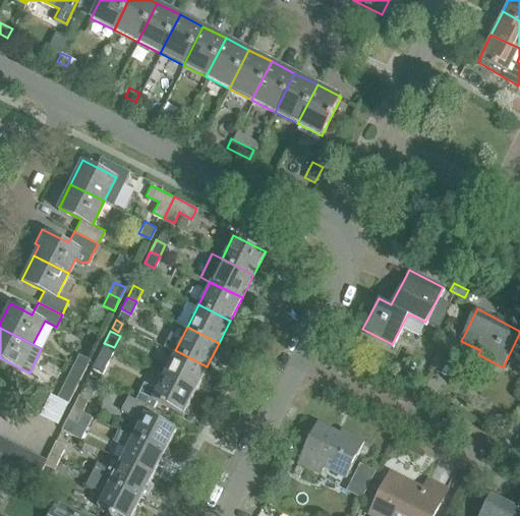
[(114,347),(104,343),(94,364),(103,369),(114,347)]
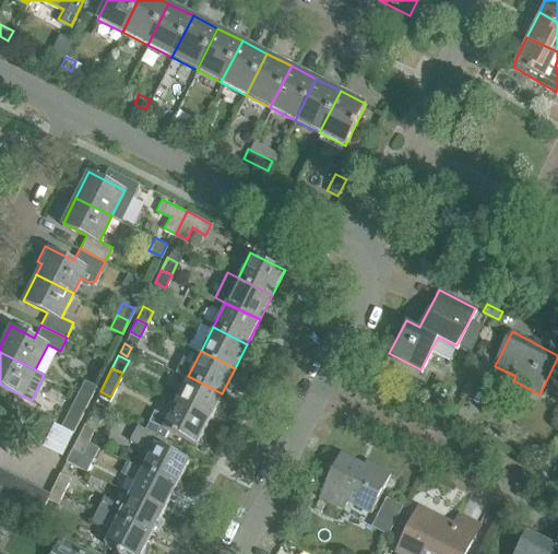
[(176,400),(210,417),(222,393),(188,376),(176,400)]
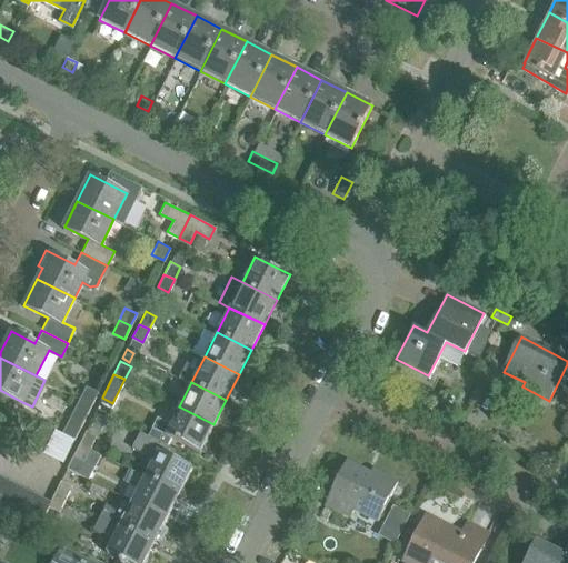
[(87,384),(80,398),(91,404),(97,391),(87,384)]
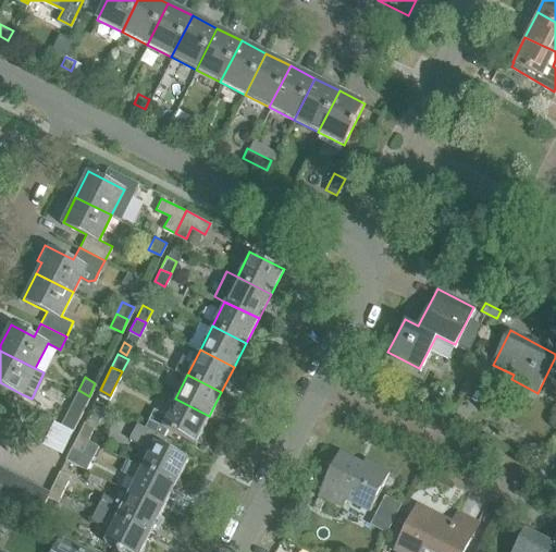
[(89,396),(78,390),(62,422),(73,428),(89,396)]
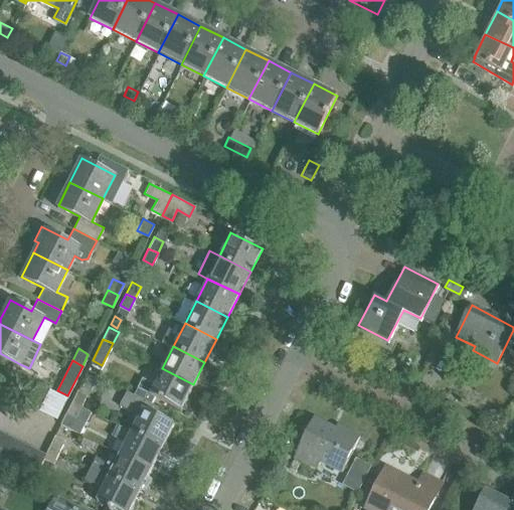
[(181,407),(193,384),(162,368),(154,383),(147,380),(139,395),(150,401),(154,393),(181,407)]
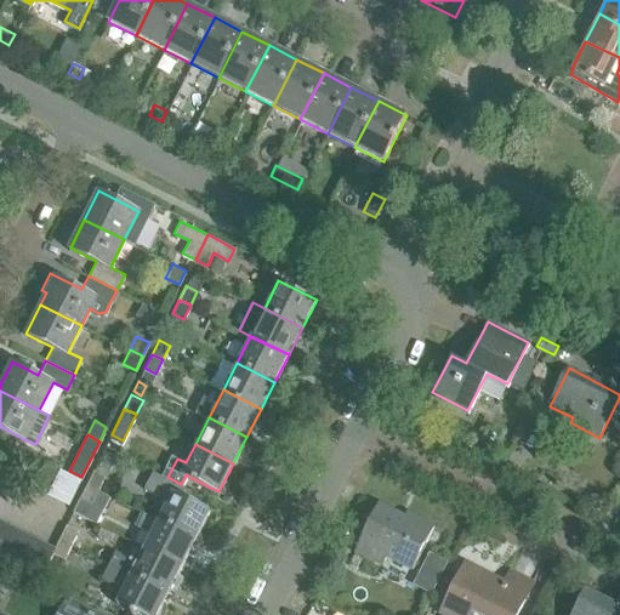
[(98,462),(109,468),(117,453),(106,448),(98,462)]
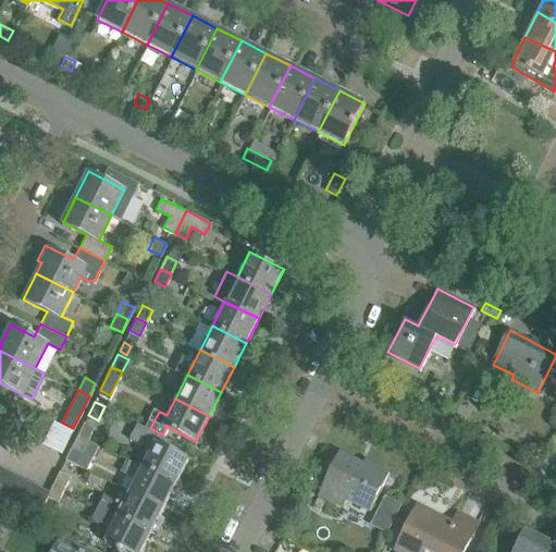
[(78,433),(88,439),(95,426),(85,420),(78,433)]
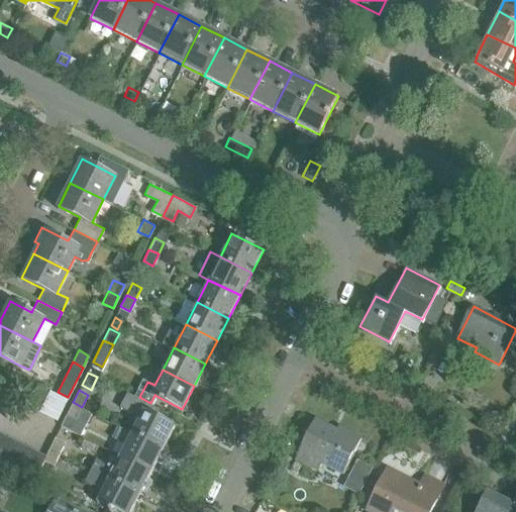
[(131,431),(163,447),(175,424),(155,414),(159,407),(150,403),(126,391),(119,405),(139,415),(131,431)]
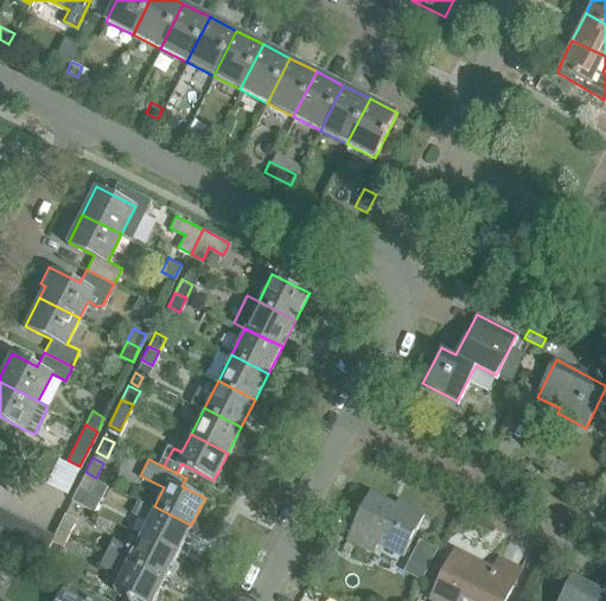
[(85,472),(78,485),(90,491),(96,478),(85,472)]
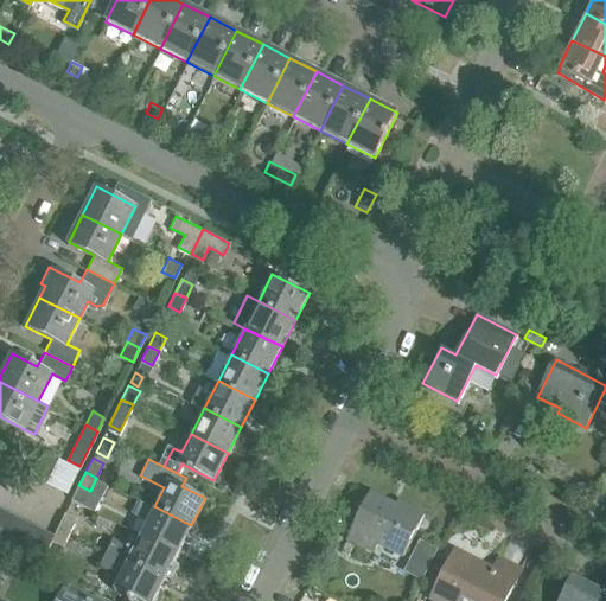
[(346,537),(375,551),(378,543),(403,556),(425,513),(399,499),(395,505),(369,491),(346,537)]
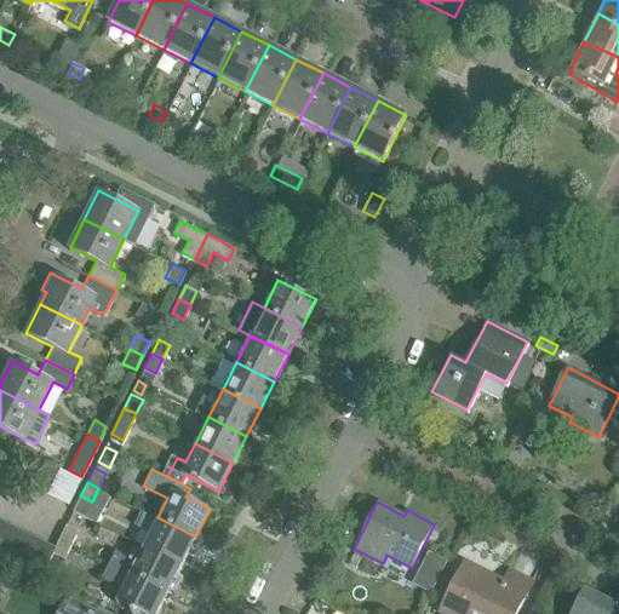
[(182,563),(195,537),(158,517),(141,509),(133,522),(150,531),(144,545),(182,563)]
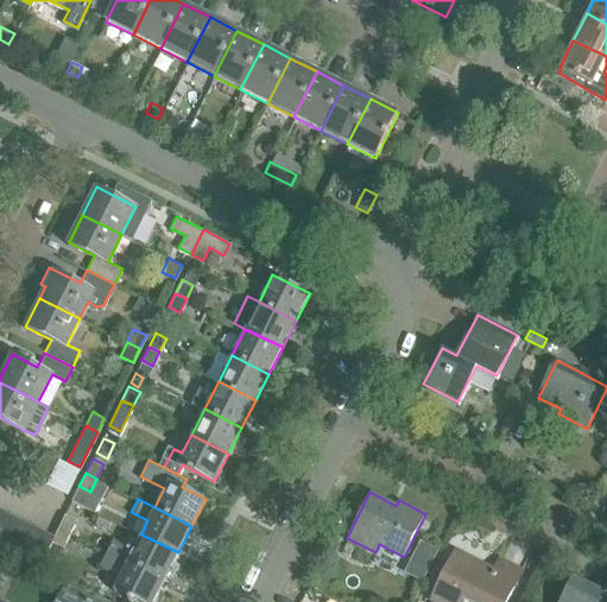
[(0,545),(14,515),(2,508),(0,512),(0,545)]
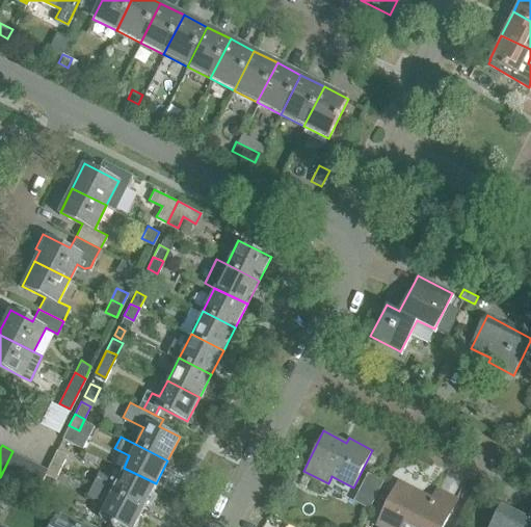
[(51,460),(61,466),(67,453),(57,449),(51,460)]
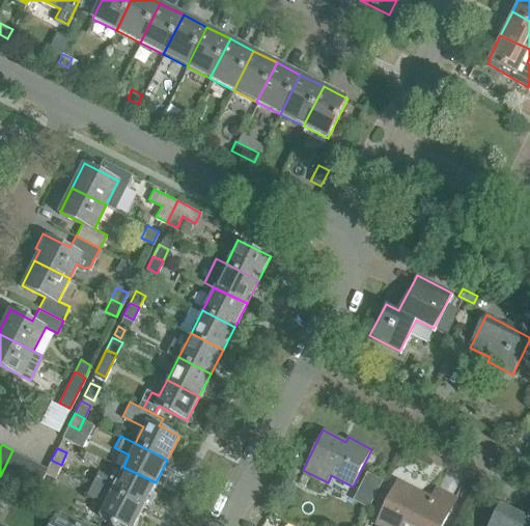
[(0,476),(3,477),(11,481),(25,457),(12,450),(0,476)]
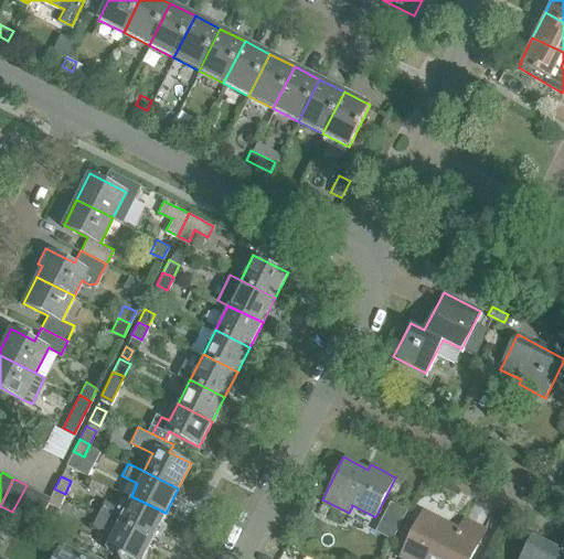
[(12,512),(17,514),(24,518),(39,491),(27,485),(12,512)]
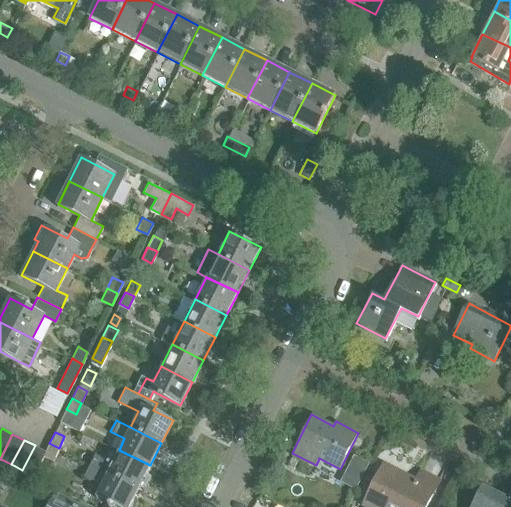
[(49,443),(45,451),(44,455),(53,459),(59,448),(49,443)]
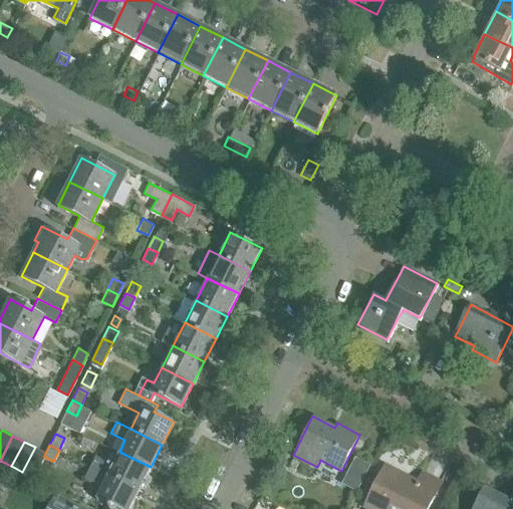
[(35,447),(22,472),(33,477),(44,457),(45,453),(35,447)]
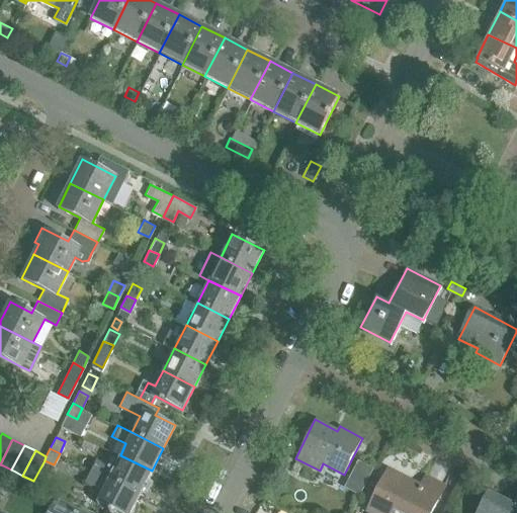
[(141,494),(152,471),(120,455),(111,472),(108,469),(110,465),(99,459),(94,471),(108,478),(141,494)]
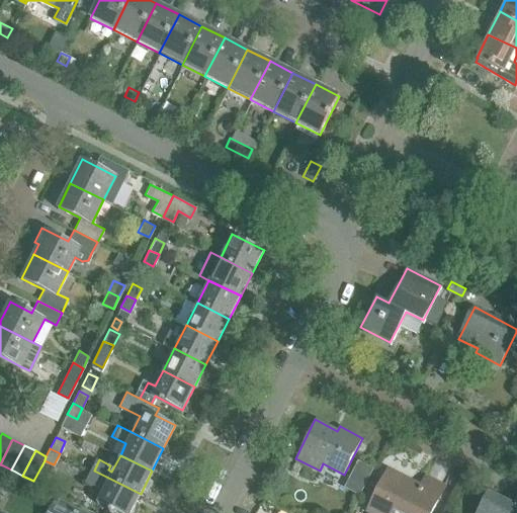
[(118,512),(131,512),(141,494),(108,478),(94,471),(88,482),(99,488),(102,483),(105,484),(96,502),(118,512)]
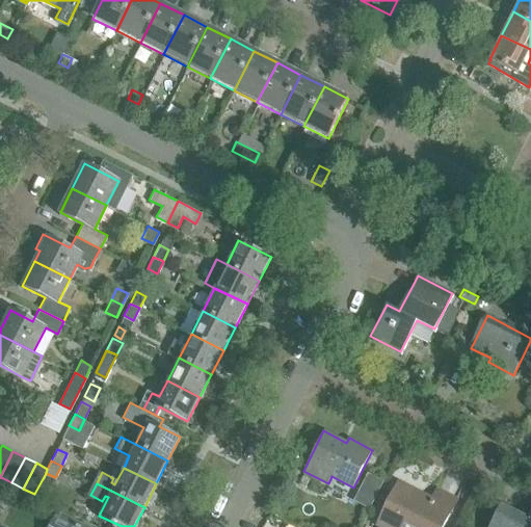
[(442,526),(456,498),(437,489),(432,500),(399,483),(377,525),(380,526),(442,526)]
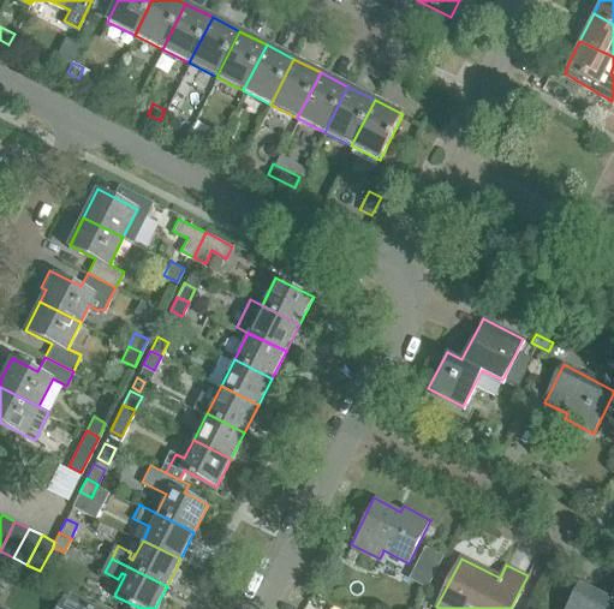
[(566,608),(613,608),(613,590),(608,602),(578,586),(566,608)]
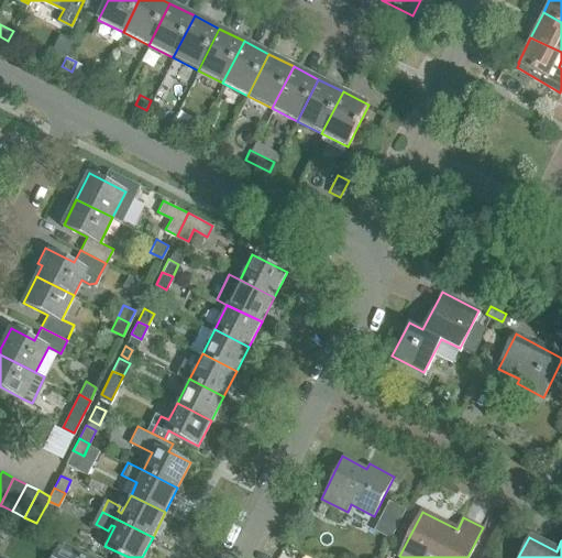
[(81,557),(57,545),(50,557),(81,557)]
